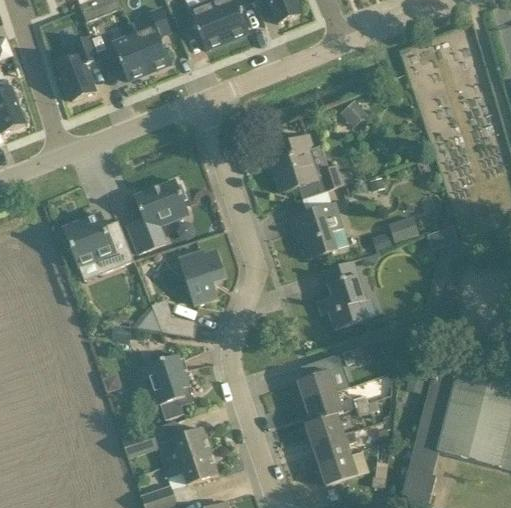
[(89,0),(79,4),(86,21),(123,6),(120,0),(89,0)]
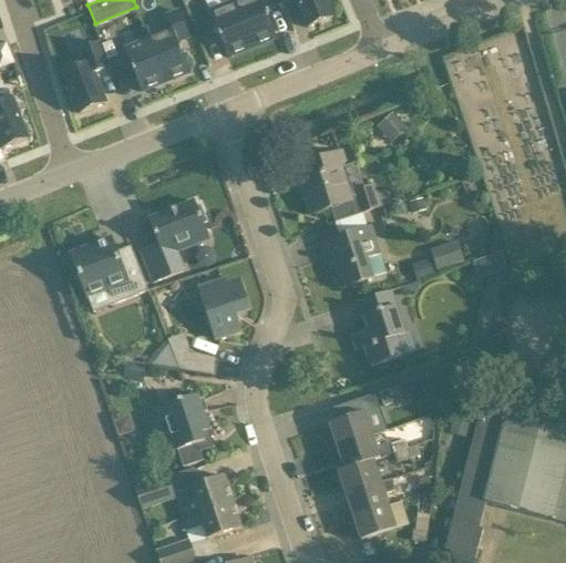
[(258,49),(242,8),(217,16),(212,0),(209,0),(198,6),(209,32),(222,28),(235,59),(258,49)]
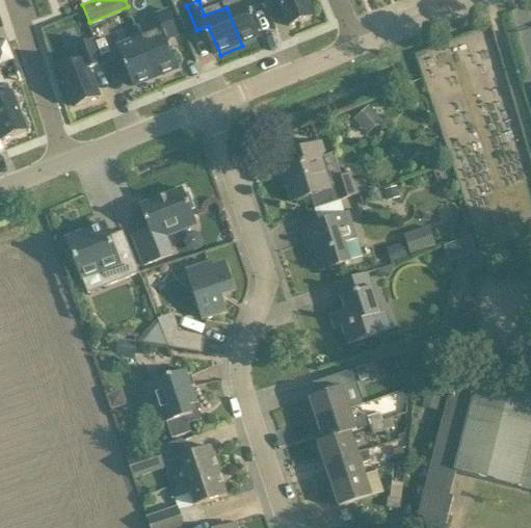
[(227,7),(242,46),(264,37),(253,7),(265,3),(263,0),(243,0),(227,5),(227,7)]
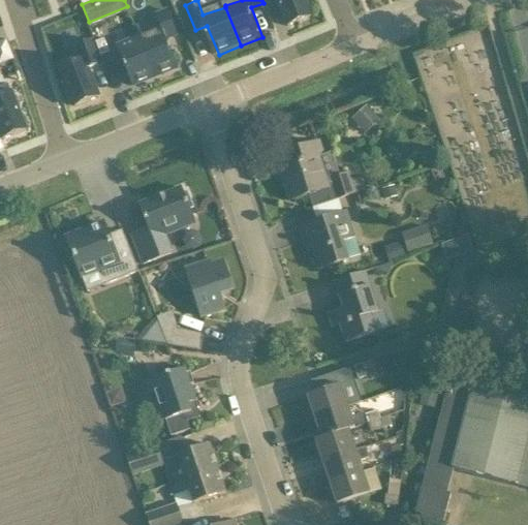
[(278,0),(287,23),(310,13),(305,0),(278,0)]
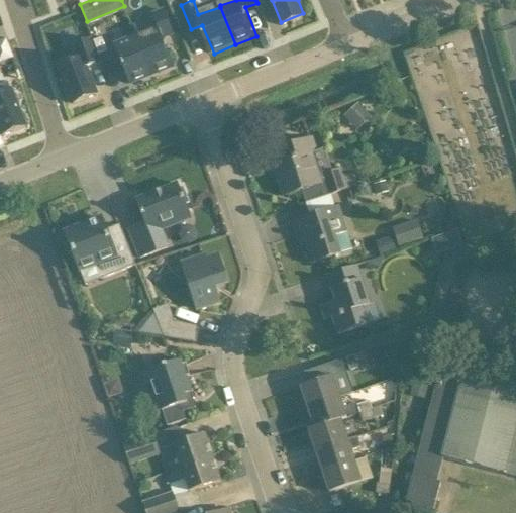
[(135,34),(150,72),(173,64),(162,35),(173,30),(164,7),(151,12),(157,25),(135,34)]
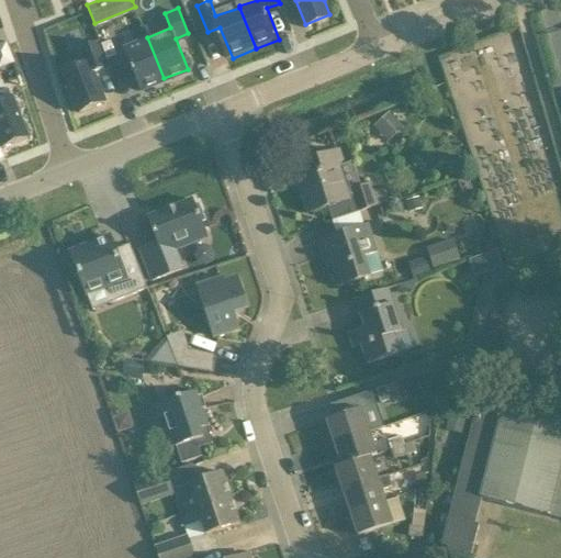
[(164,78),(147,37),(123,46),(139,88),(164,78)]
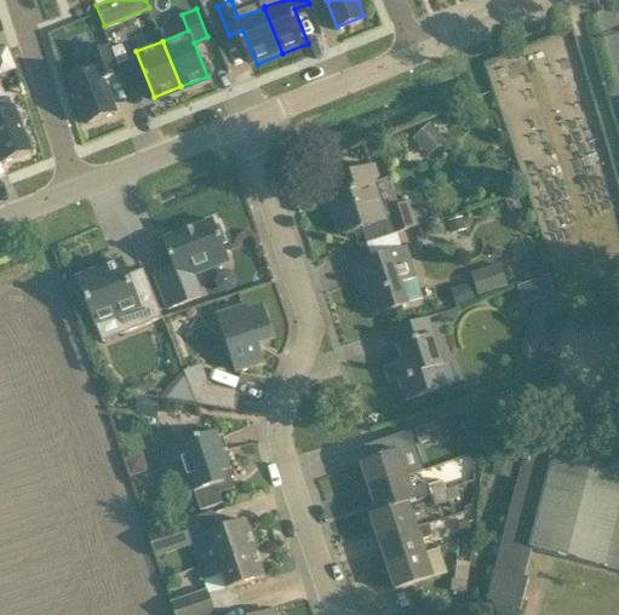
[(69,75),(87,121),(114,110),(101,76),(114,72),(103,44),(90,49),(96,64),(69,75)]
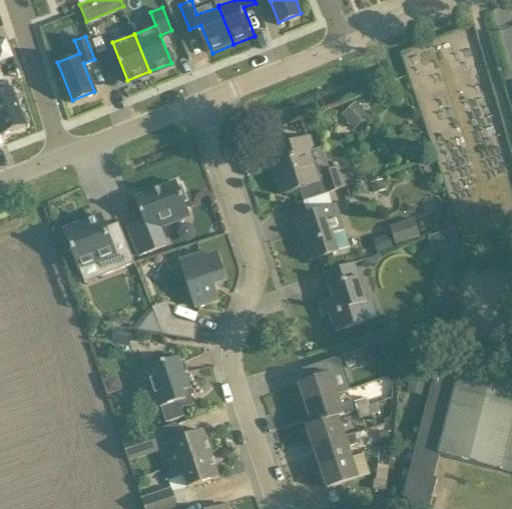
[(0,57),(10,53),(4,37),(0,39),(0,57)]
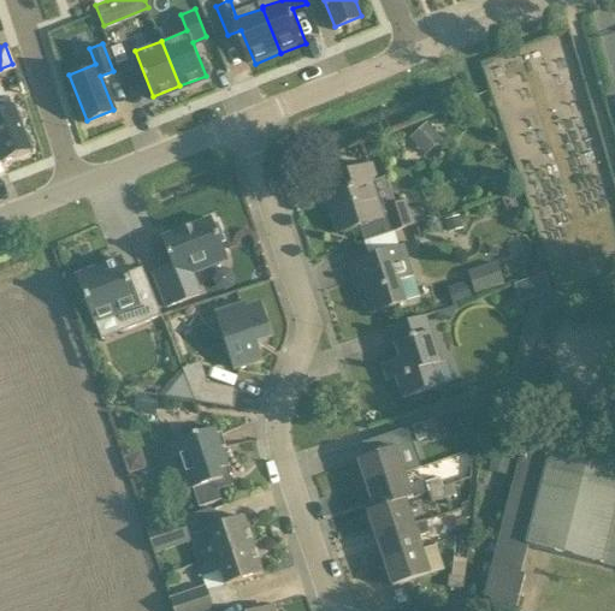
[(0,152),(3,159),(30,148),(9,94),(0,96),(0,152)]
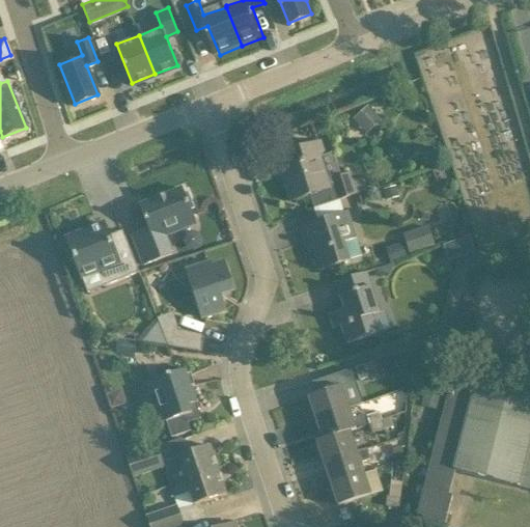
[(367,104),(361,109),(373,122),(380,117),(367,104)]
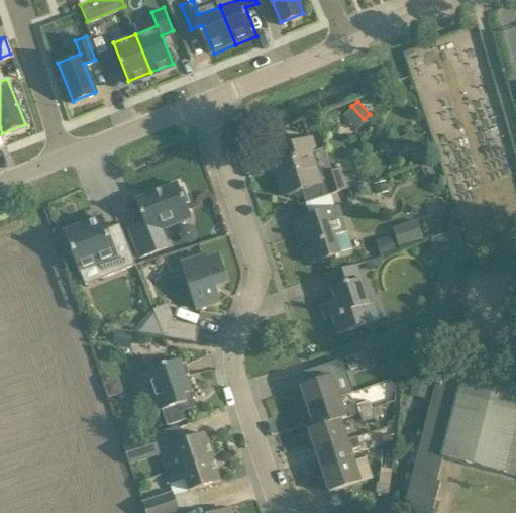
[(309,151),(315,149),(310,135),(278,146),(281,159),(279,159),(282,169),(276,171),(283,192),(301,187),(305,200),(324,194),(346,186),(342,174),(340,166),(316,174),(309,151)]
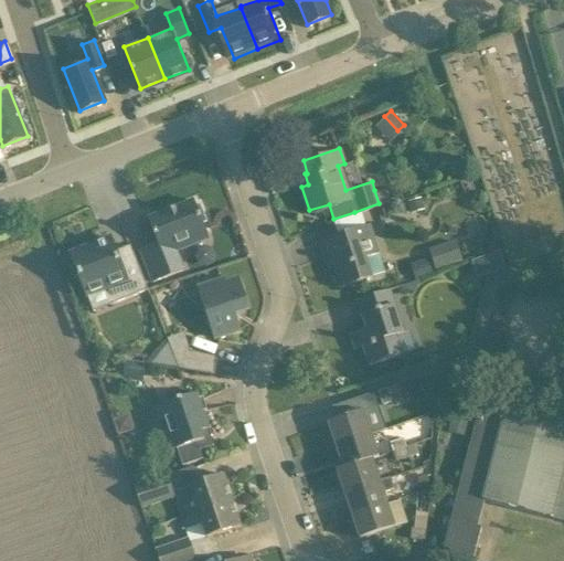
[(421,194),(407,198),(411,210),(424,207),(421,194)]
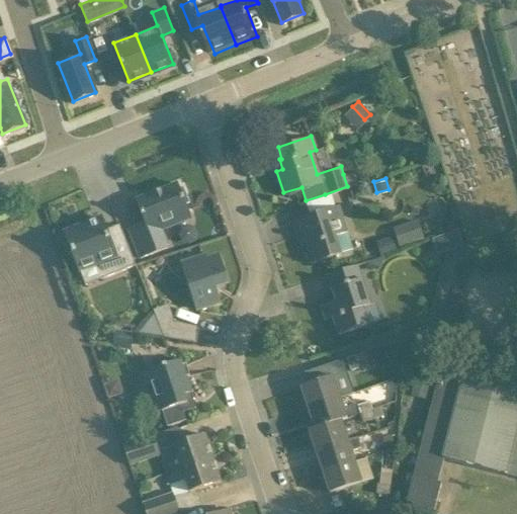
[(191,216),(190,213),(185,201),(189,200),(183,184),(179,185),(177,181),(136,197),(144,220),(127,226),(140,256),(167,245),(160,228),(191,216)]
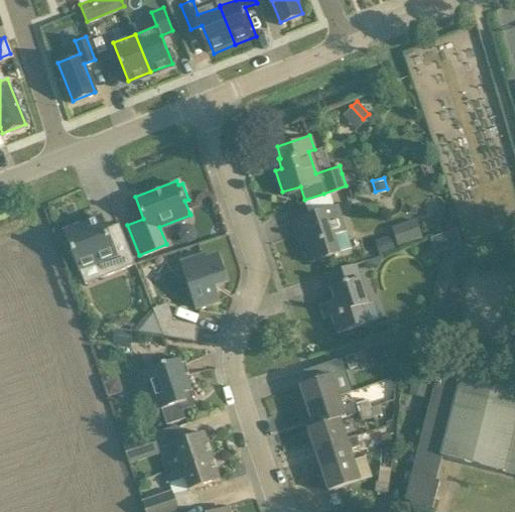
[(335,204),(310,213),(291,219),(297,237),(301,235),(309,259),(338,250),(333,233),(344,229),(335,204)]
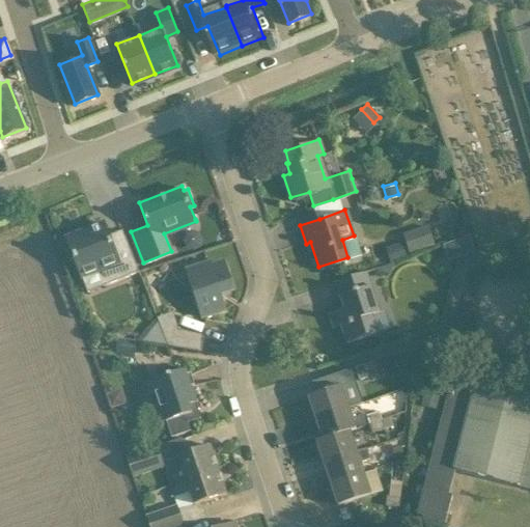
[(138,270),(124,234),(121,227),(120,228),(108,233),(103,221),(100,222),(99,222),(98,222),(89,226),(90,226),(65,236),(66,239),(63,241),(70,257),(74,255),(81,274),(98,268),(103,283),(138,270)]
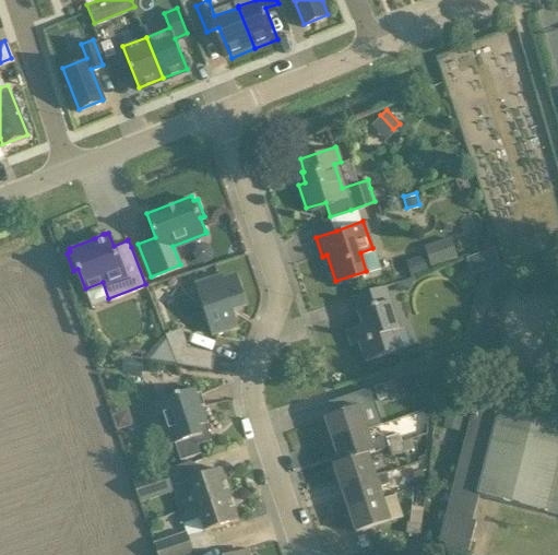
[(450,235),(424,244),(430,263),(456,255),(450,235)]
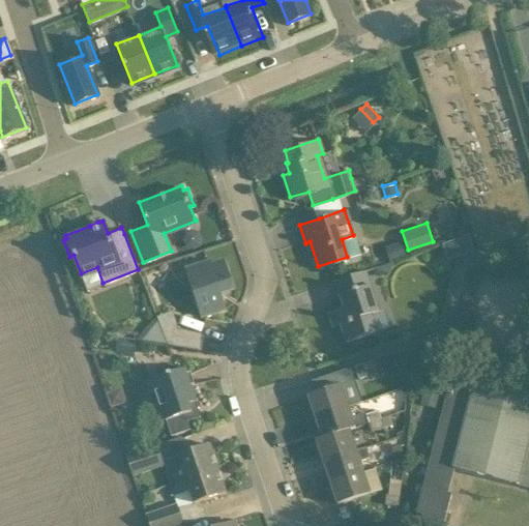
[(468,232),(447,239),(453,256),(473,249),(468,232)]
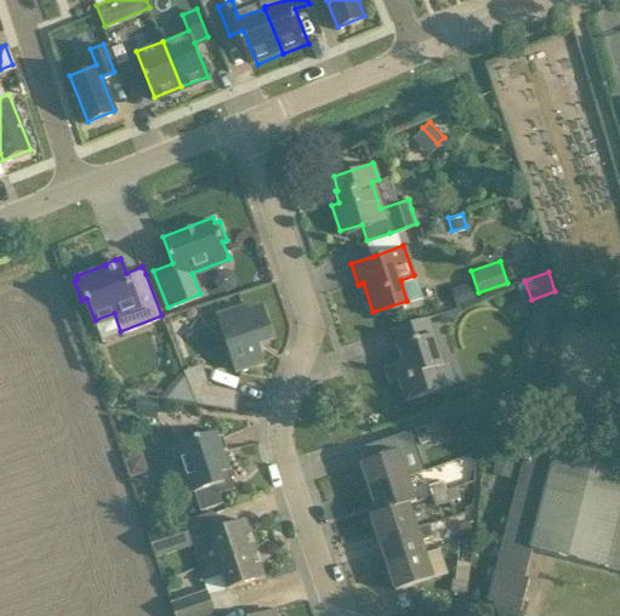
[(470,280),(451,286),(456,304),(475,298),(470,280)]
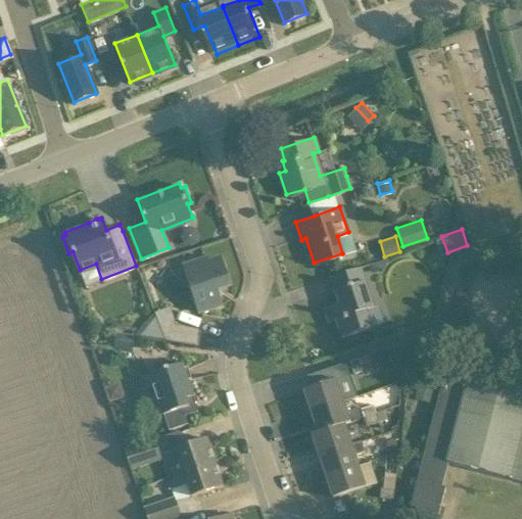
[(205,256),(184,264),(199,310),(221,302),(216,287),(218,286),(218,287),(219,287),(219,286),(224,284),(225,285),(226,285),(226,284),(229,283),(220,255),(206,260),(205,256)]
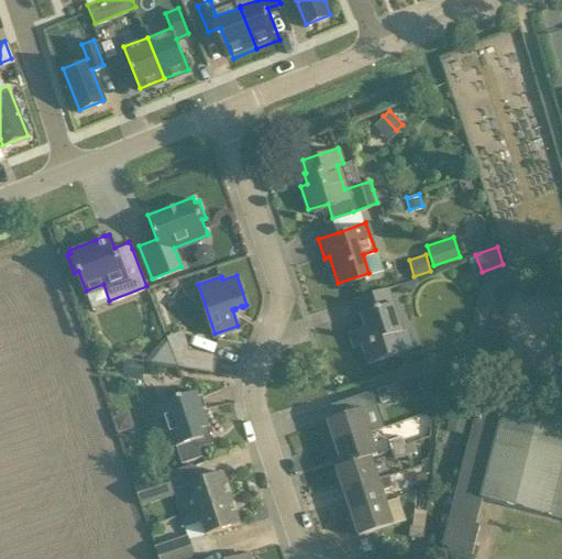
[(388,286),(376,289),(355,296),(364,325),(349,330),(353,344),(361,342),(367,361),(388,354),(400,351),(395,330),(400,328),(388,286)]
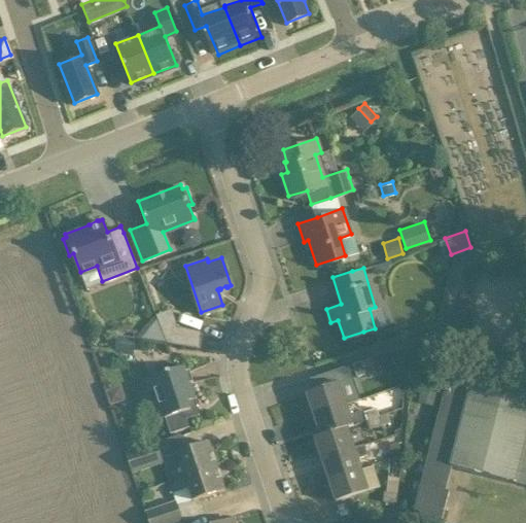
[(140,337),(166,340),(161,325),(156,316),(140,337)]
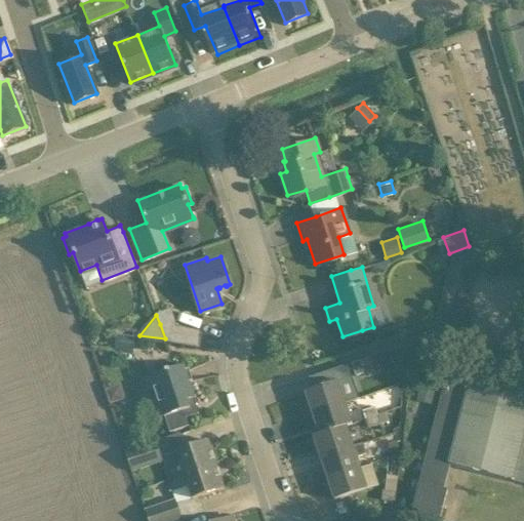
[(176,324),(175,319),(160,324),(165,338),(198,345),(201,328),(176,324)]
